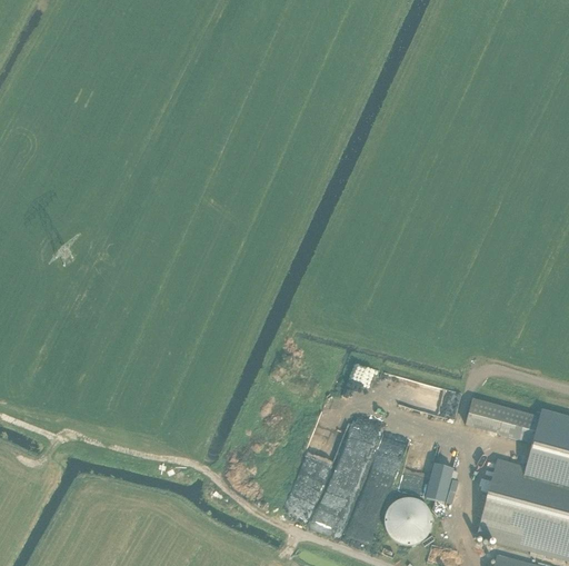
[(465,425),(530,442),(538,415),(472,397),(465,425)]
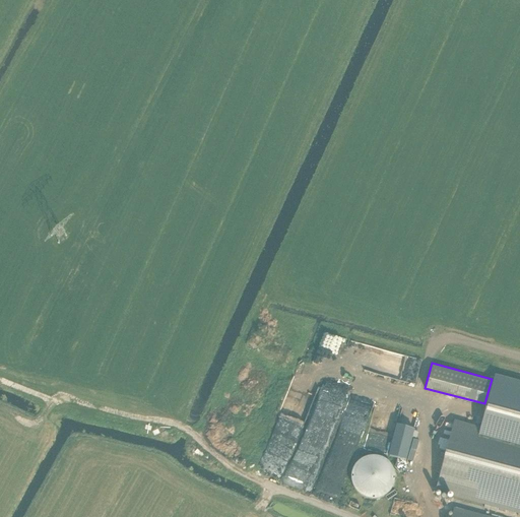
[(454,417),(435,490),(519,512),(519,516),(493,516),(454,507),(451,516),(519,516),(519,378),(494,372),(492,379),(484,403),(479,425),(454,417)]
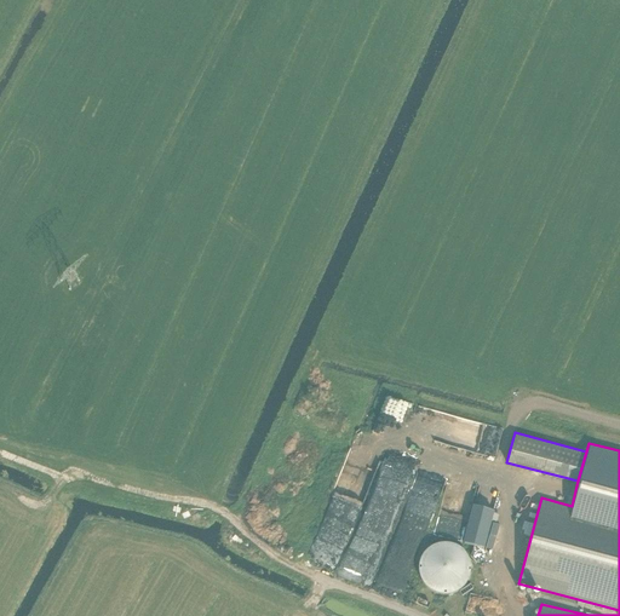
[(360,508),(363,498),(356,494),(351,505),(360,508)]
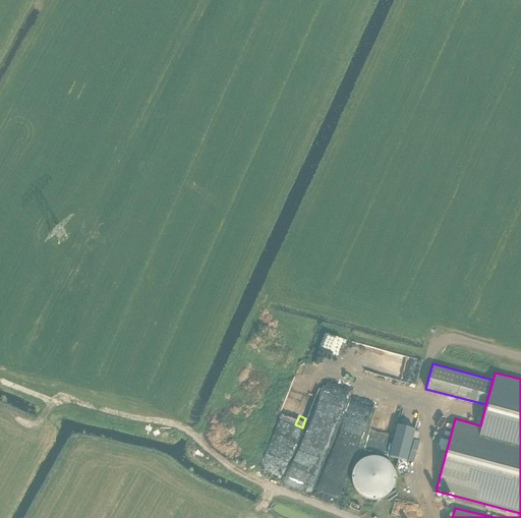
[(415,428),(397,424),(389,454),(407,458),(415,428)]
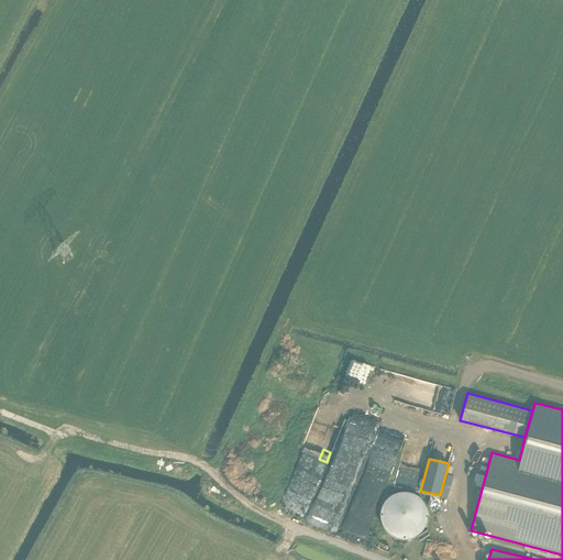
[(317,495),(323,467),(298,461),(289,502),(305,505),(308,493),(317,495)]
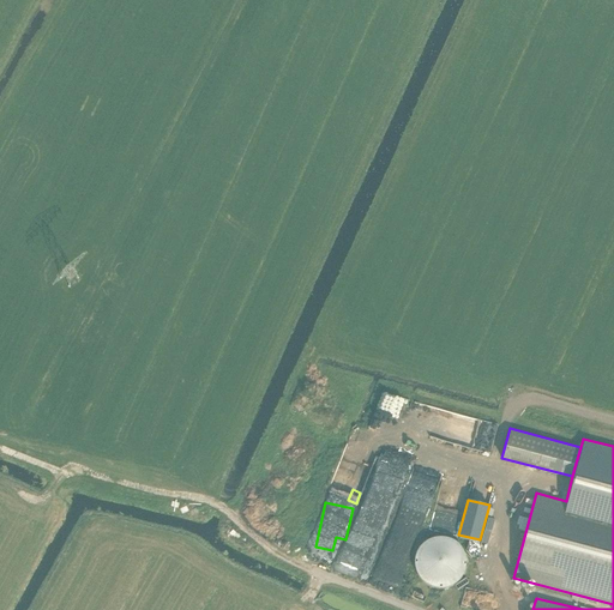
[(441,586),(445,586),(449,585),(451,584),(455,581),(457,579),(459,577),(462,574),(463,571),(465,568),(465,565),(465,561),(465,557),(465,554),(464,550),(462,547),(461,544),(458,542),(455,539),(452,537),(449,536),(445,535),(441,535),(438,535),(434,536),(431,537),(427,538),(423,541),(421,543),(419,545),(417,549),(416,553),(415,555),(414,560),(415,563),(415,567),(416,569),(417,573),(420,575),(422,579),(425,581),(428,583),(431,584),(434,585),(438,586),(441,586)]
